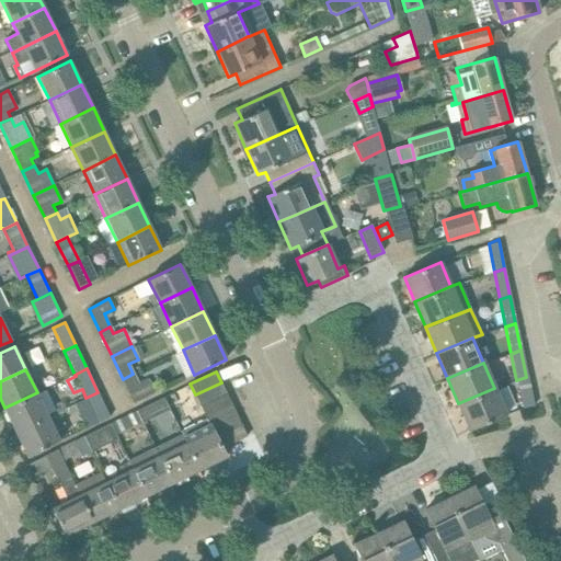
[(133,374),(123,379),(135,403),(155,393),(147,378),(137,382),(133,374)]
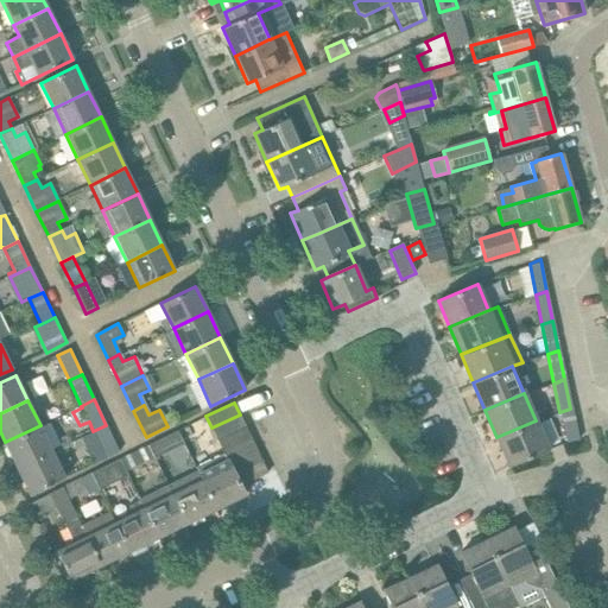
[(565,443),(576,441),(570,409),(559,412),(565,443)]
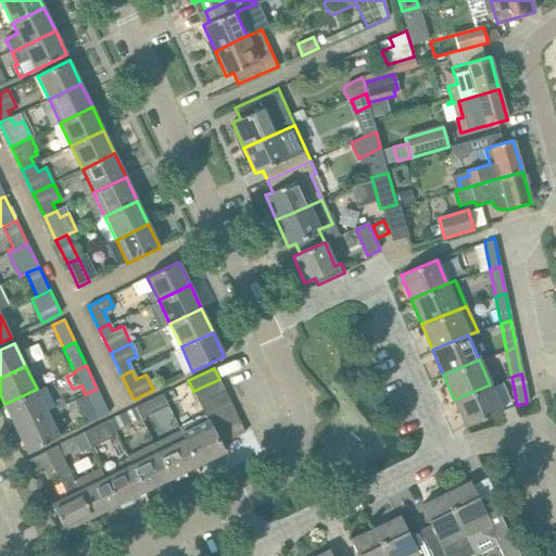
[(219,379),(193,391),(199,402),(224,390),(219,379)]
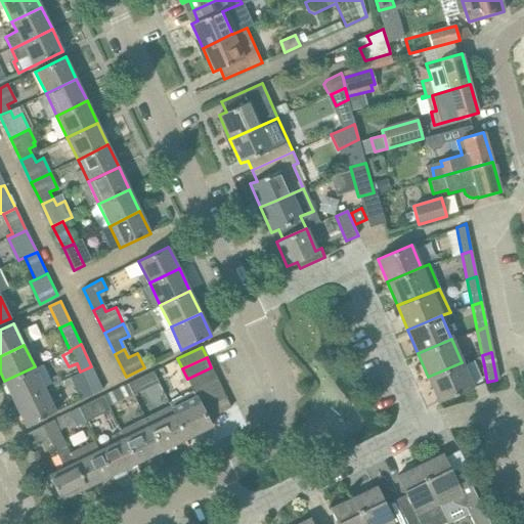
[(439,402),(473,388),(462,362),(428,377),(439,402)]
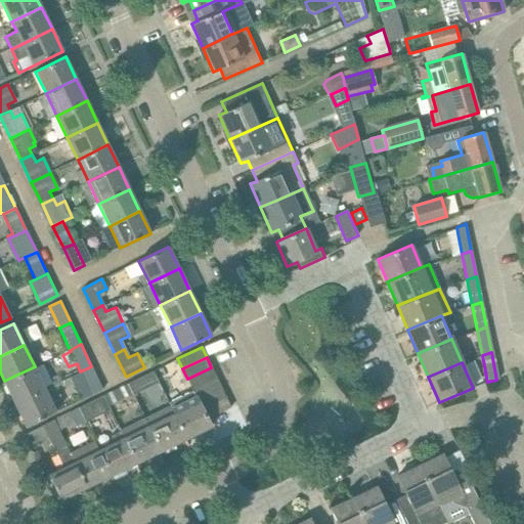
[(4,381),(14,403),(45,389),(35,366),(4,381)]
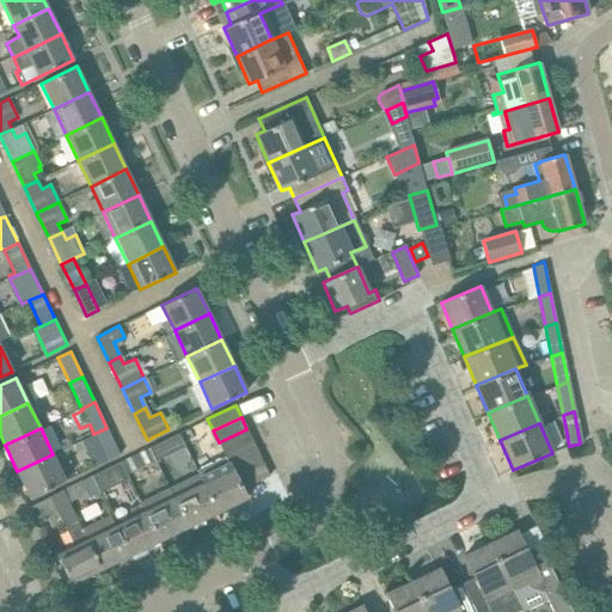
[(120,454),(106,428),(81,440),(95,467),(120,454)]
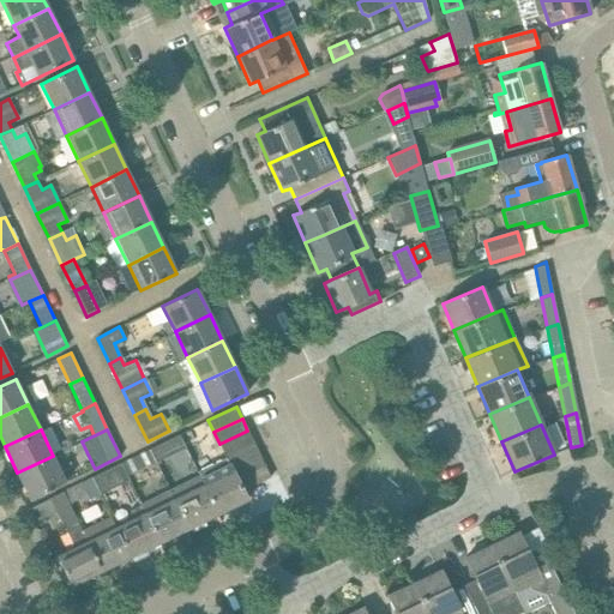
[(220,444),(226,456),(253,443),(247,431),(220,444)]
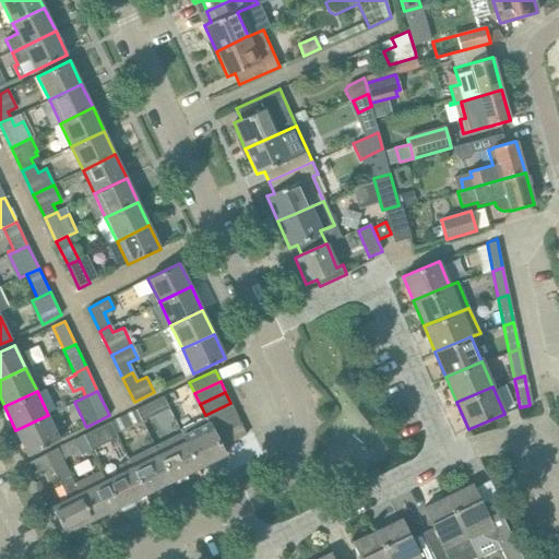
[(137,409),(142,420),(168,407),(163,396),(145,405),(137,409)]
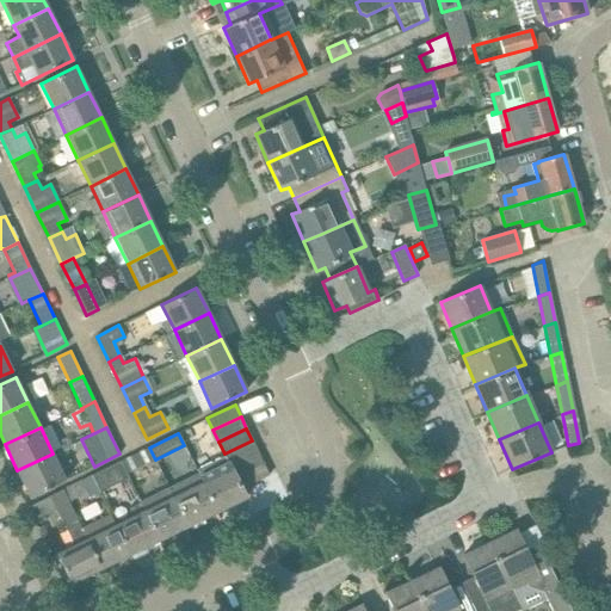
[(226,456),(229,466),(258,451),(252,440),(224,454),(226,456)]
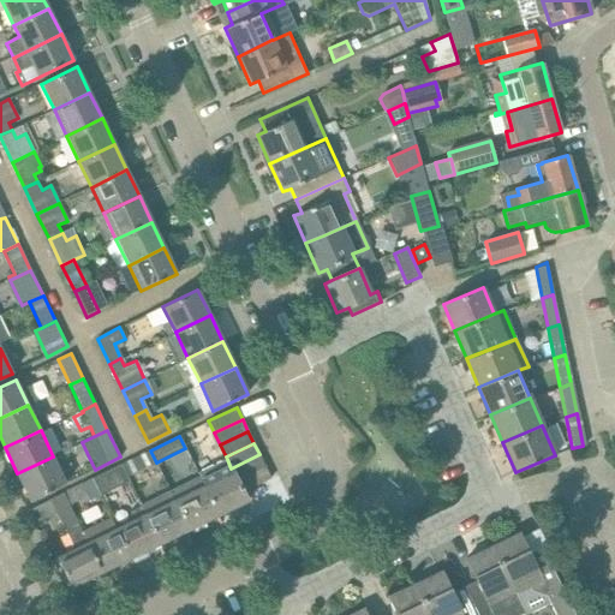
[(121,465),(127,477),(156,463),(150,451),(139,457),(121,465)]
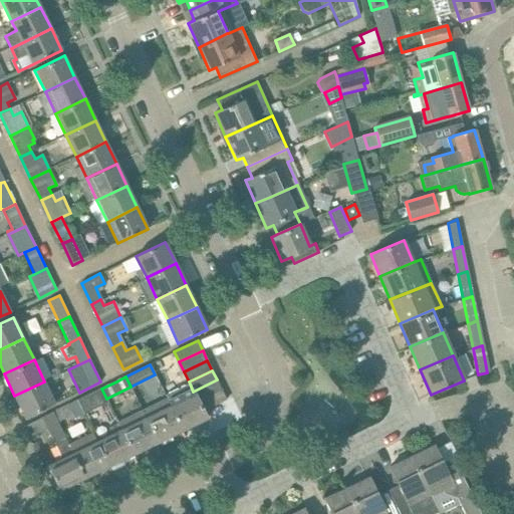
[(193,392),(195,395),(199,401),(222,390),(217,379),(193,392)]
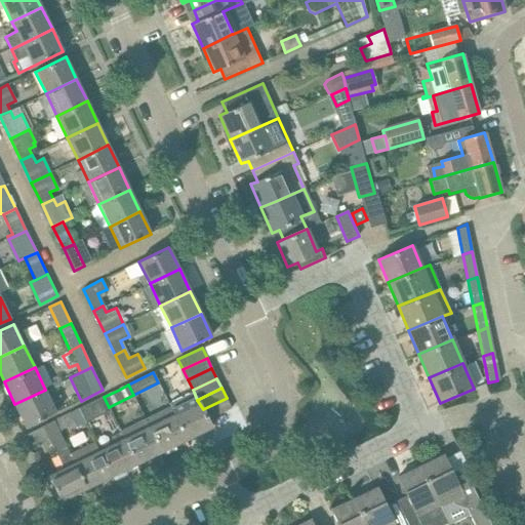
[(56,412),(45,390),(14,404),(26,427),(56,412)]
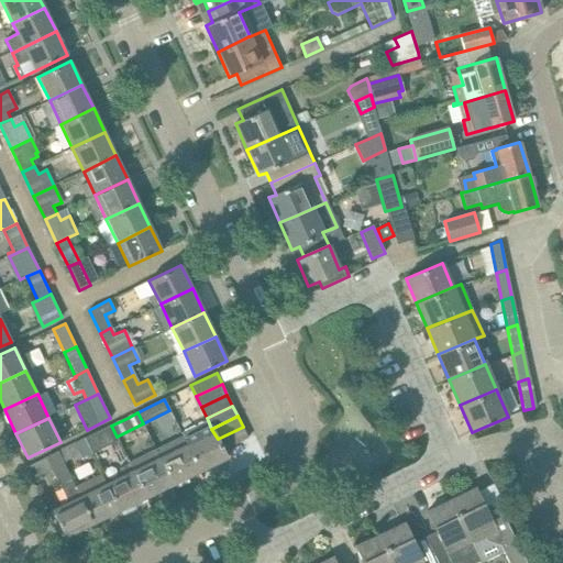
[(227,459),(223,451),(218,439),(213,432),(211,429),(208,420),(180,433),(181,437),(187,445),(199,472),(227,459)]
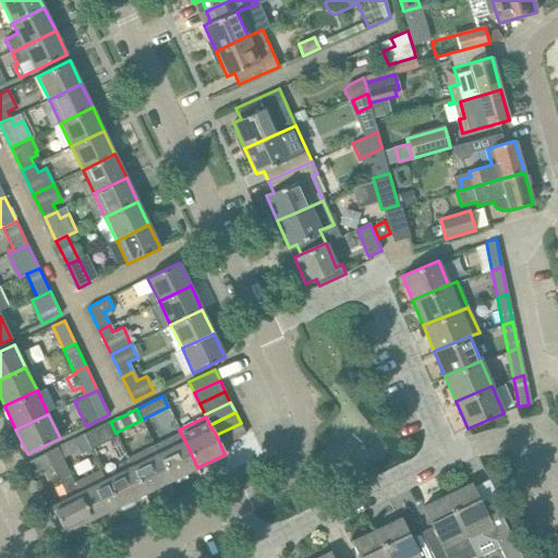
[(84,435),(88,445),(116,433),(110,422),(84,435)]
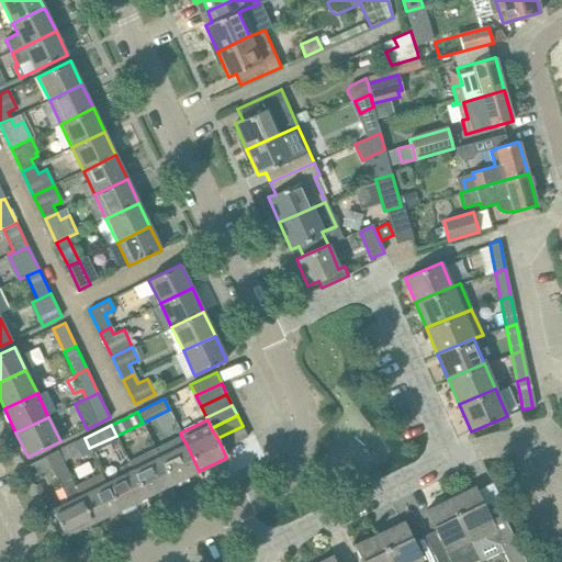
[(217,438),(223,450),(248,437),(243,426),(217,438)]
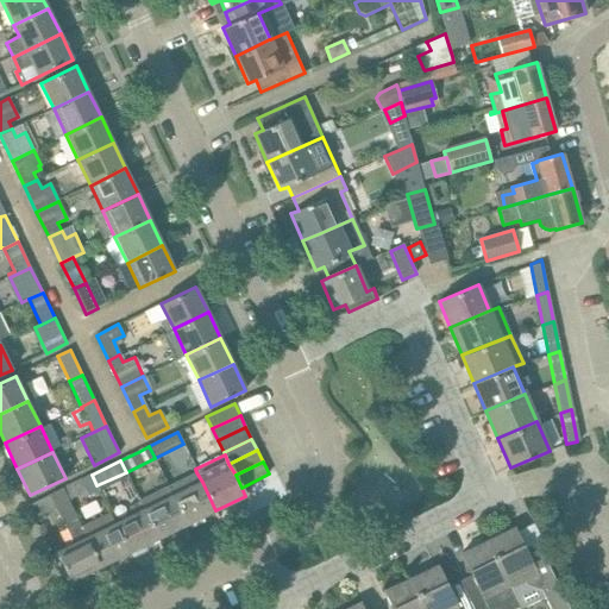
[(202,482),(196,472),(169,485),(187,525),(215,510),(202,482)]
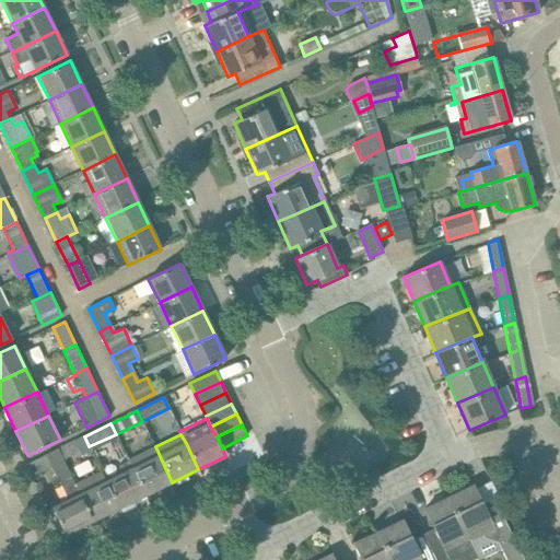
[(57,450),(62,459),(89,446),(84,436),(57,450)]
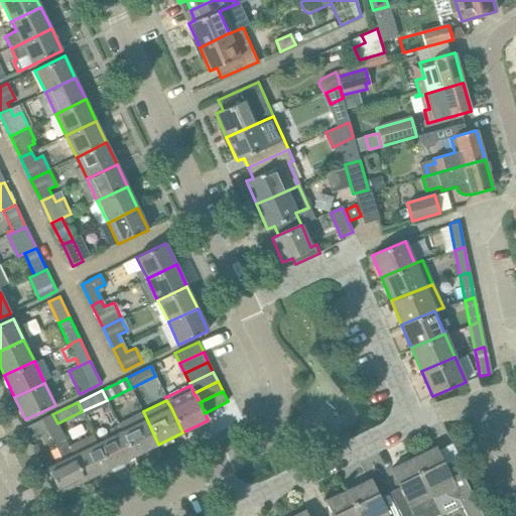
[(158,444),(143,411),(118,423),(122,432),(134,457),(158,444)]
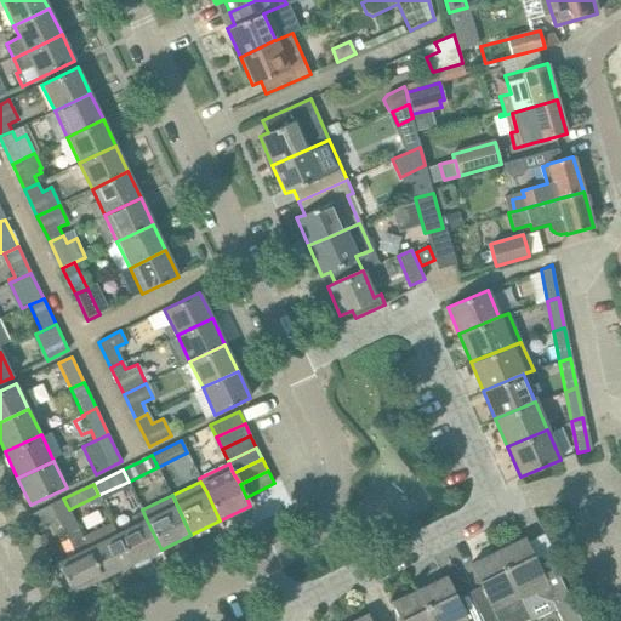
[(57,516),(77,554),(58,563),(73,592),(77,597),(91,590),(90,584),(102,579),(83,539),(69,510),(63,499),(44,508),(50,519),(57,516)]
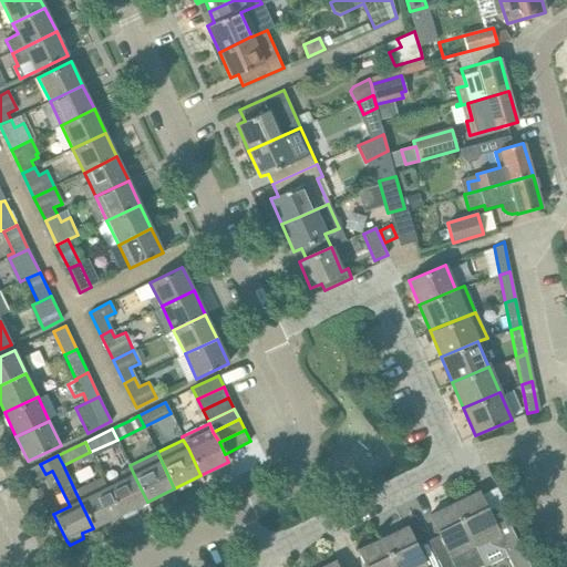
[(147,502),(134,475),(107,487),(121,514),(122,514),(125,518),(138,512),(136,506),(147,502)]
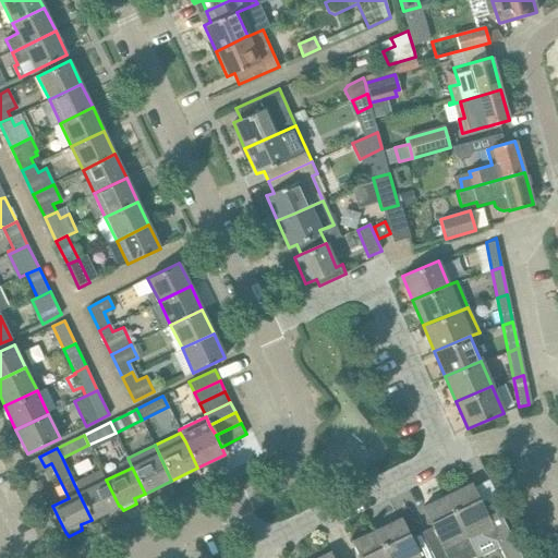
[(101,471),(74,484),(92,520),(119,506),(106,480),(101,471)]
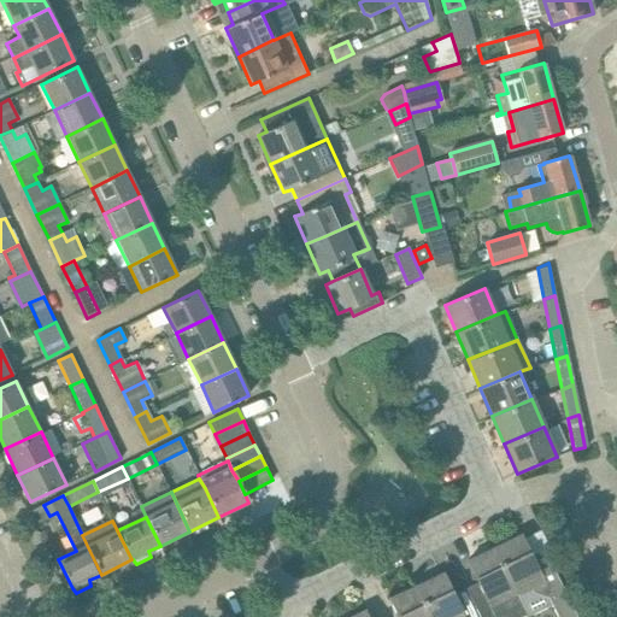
[(550,565),(539,570),(522,535),(494,548),(519,600),(528,616),(529,616),(552,606),(557,616),(576,616),(550,562),(548,563),(550,565)]
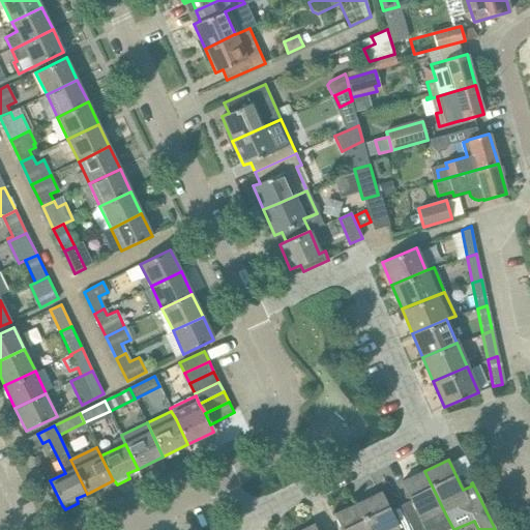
[(446,516),(424,471),(401,482),(422,527),(446,516)]
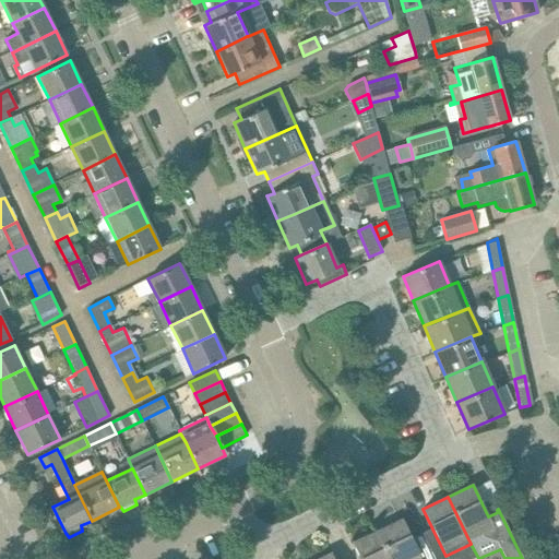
[(435,558),(424,535),(423,536),(413,540),(402,519),(377,531),(390,558),(435,558)]
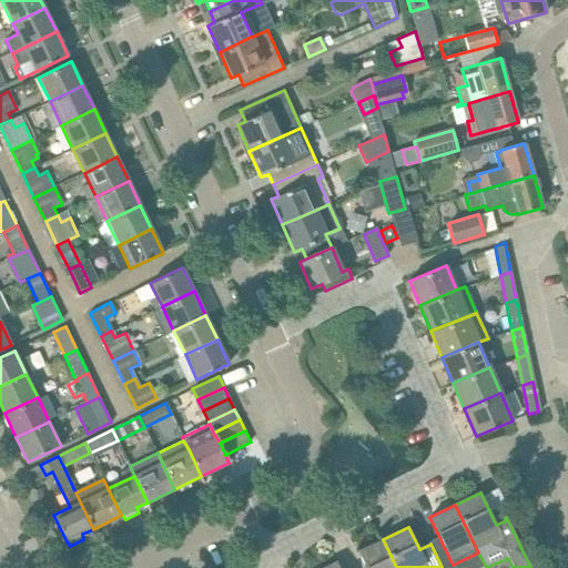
[(396,567),(383,539),(358,551),(366,567),(396,567)]
